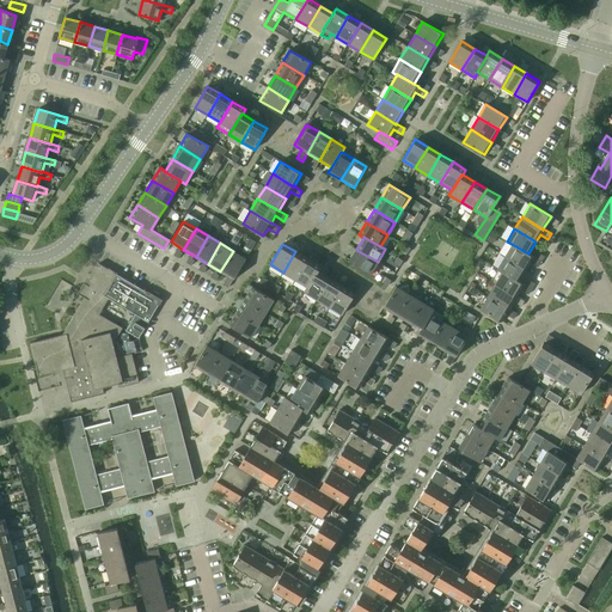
[(512,244),(505,256),(526,269),(530,262),(538,267),(542,261),(536,258),(533,256),(528,254),(512,244)]
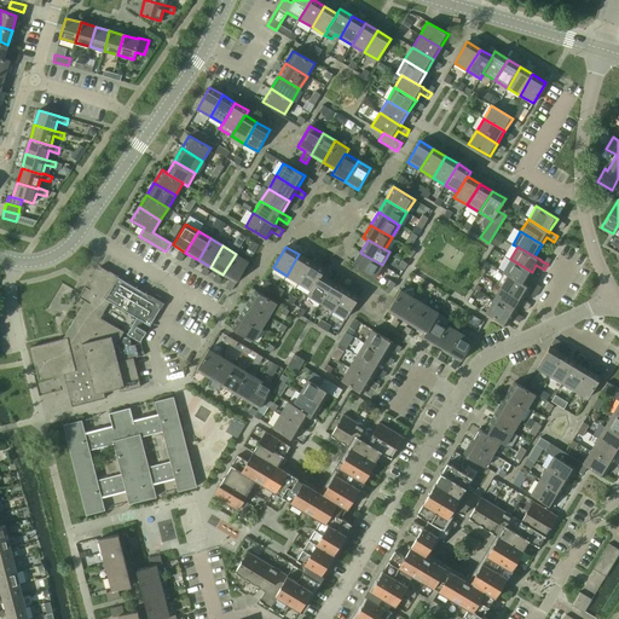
[(353,265),(374,278),(382,265),(360,253),(353,265)]
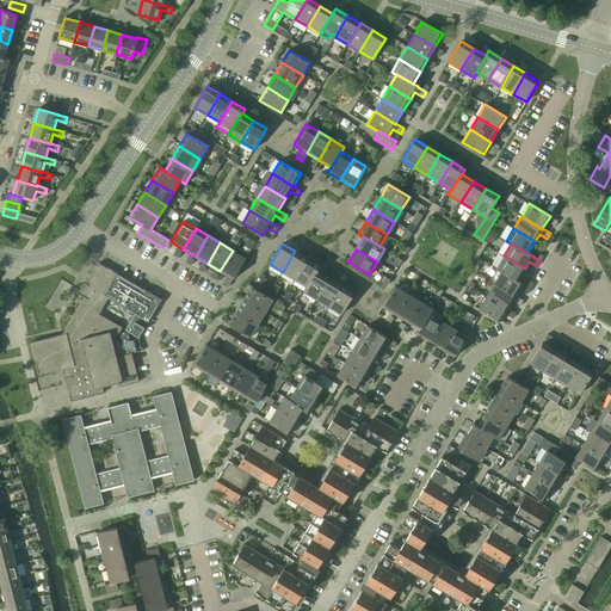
[(220,271),(233,279),(245,258),(233,251),(220,271)]
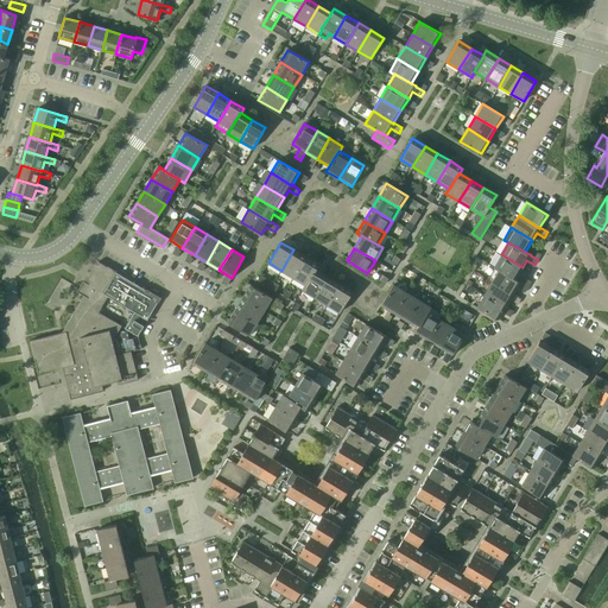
[(282,271),(293,278),(305,257),(293,249),(282,271)]
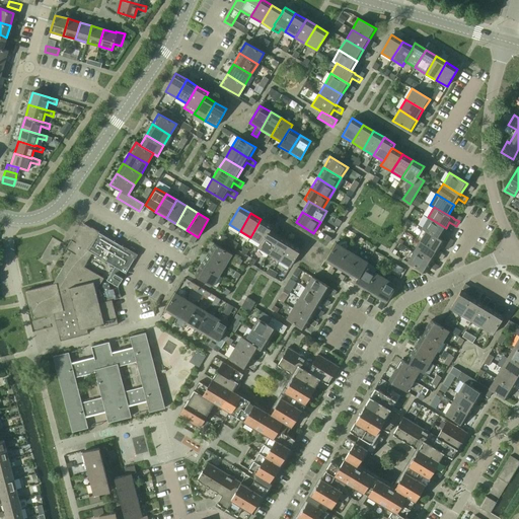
[(422,228),(426,230),(439,238),(446,228),(428,217),(422,228)]
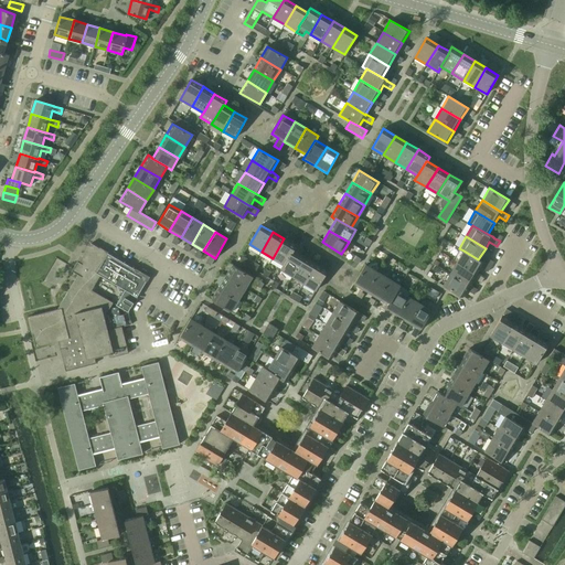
[(273,258),(284,265),(292,251),(294,251),(296,246),(284,238),(273,258)]
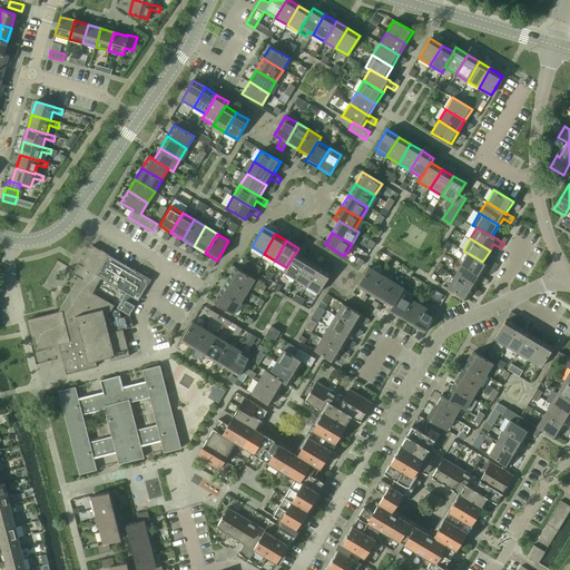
[(65,369),(66,374),(97,366),(96,361),(110,356),(111,361),(129,356),(123,328),(108,333),(105,320),(114,305),(107,302),(91,293),(100,277),(126,293),(117,307),(129,315),(150,279),(146,277),(148,274),(144,271),(141,275),(91,245),(80,265),(78,264),(72,273),(78,277),(58,312),(28,320),(36,350),(59,343),(66,369),(65,369)]
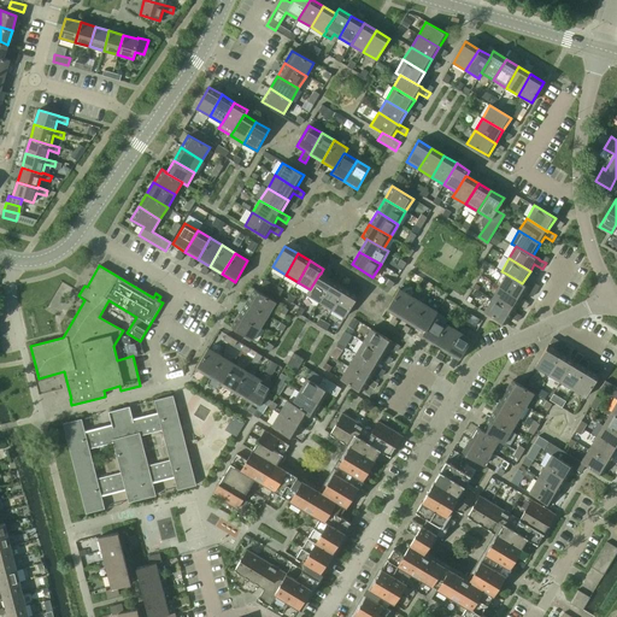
[(499,286),(519,299),(521,298),(524,292),(533,297),(536,291),(530,288),(528,286),(523,283),(522,283),(506,274),(501,271),(494,283),(499,286)]
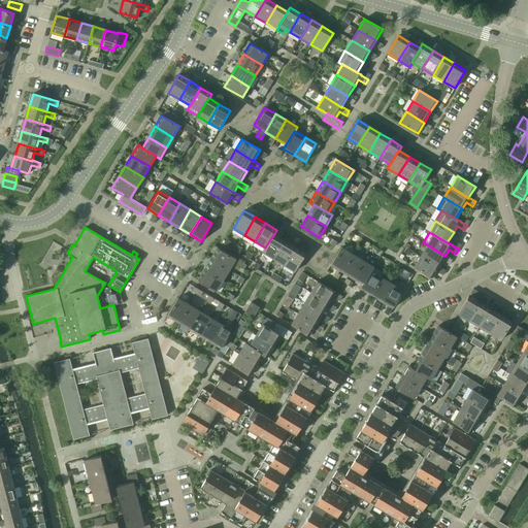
[(262,252),(273,258),(284,240),(274,234),(273,234),(265,248),(262,252)]
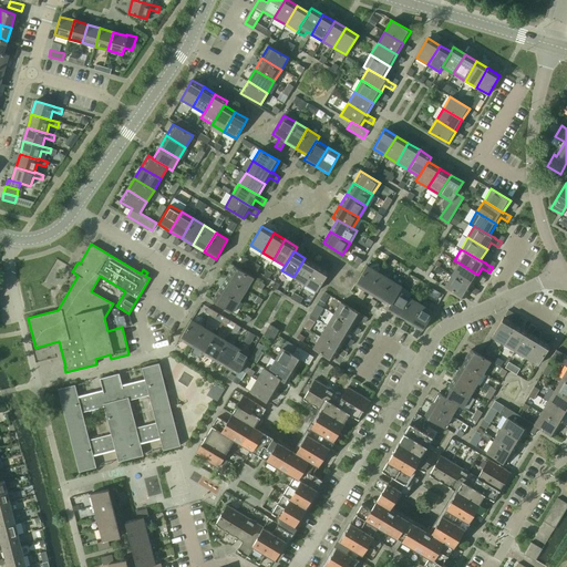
[(294,277),(305,285),(317,265),(305,258),(294,277)]
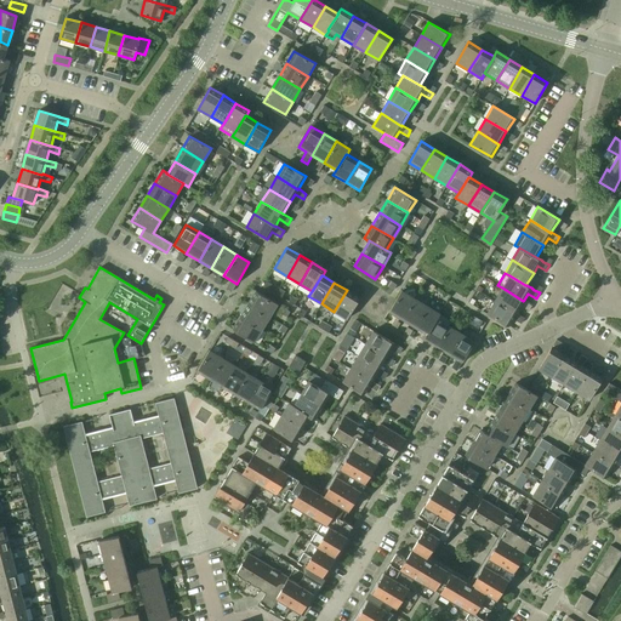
[(502,288),(495,300),(516,313),(520,306),(523,307),(527,302),(524,300),(523,301),(502,288)]
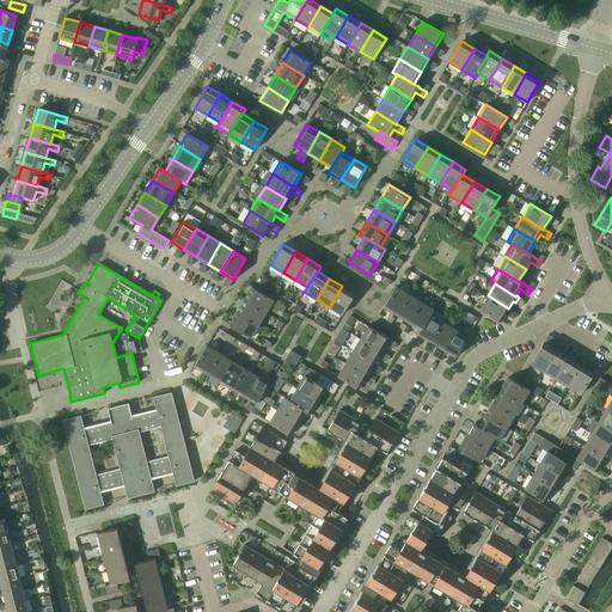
[(329,307),(342,314),(354,293),(342,286),(329,307)]
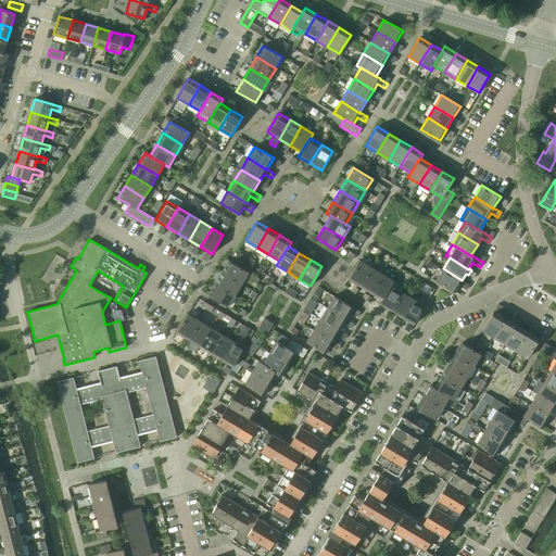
[(359,286),(371,267),(359,260),(348,279),(359,286)]
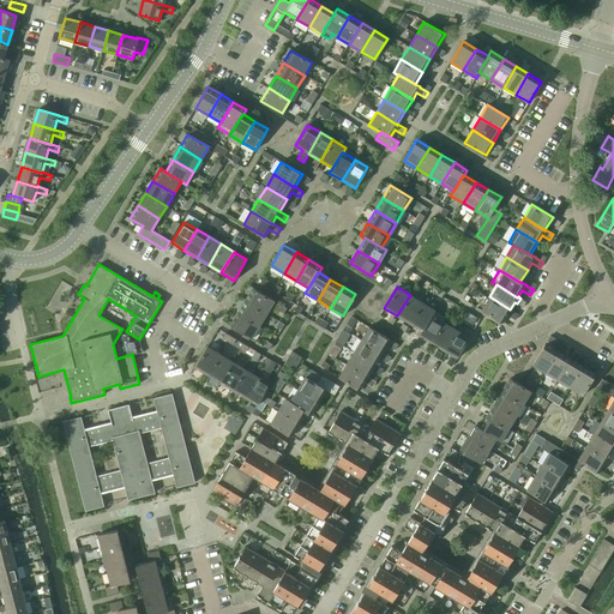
[(246,301),(266,313),(275,301),(253,288),(246,301)]
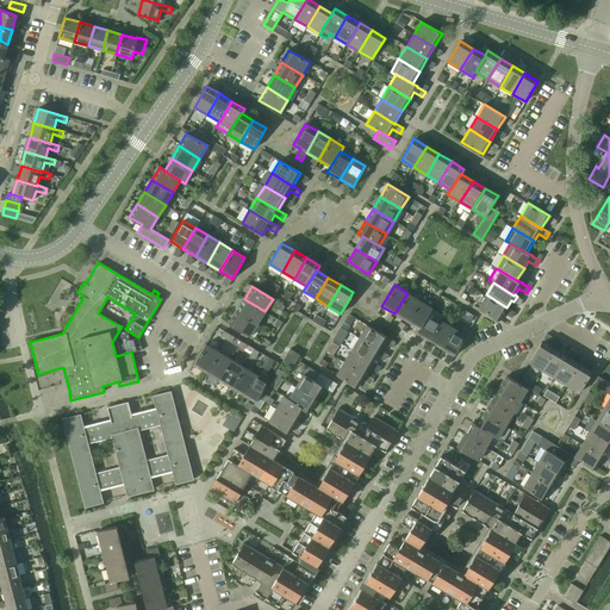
[(406,322),(419,300),(408,293),(394,313),(406,322)]
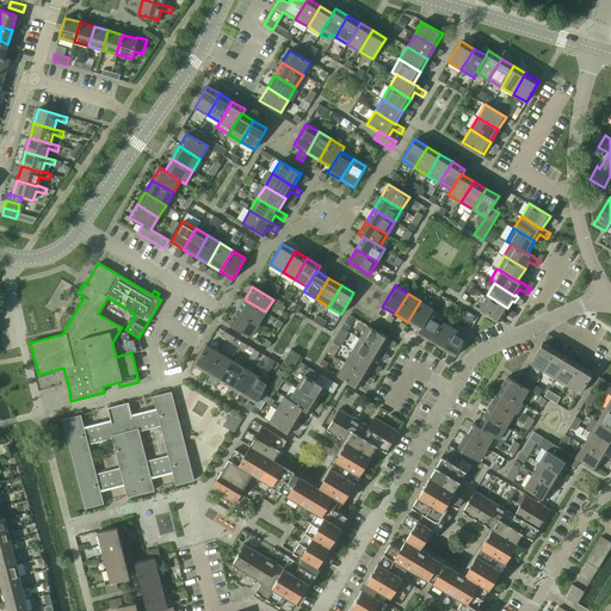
[(479,308),(500,321),(507,308),(487,295),(479,308)]
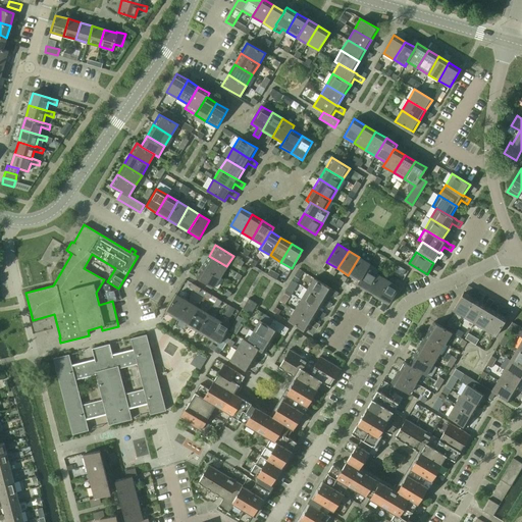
[(202,266),(220,276),(226,266),(209,256),(202,266)]
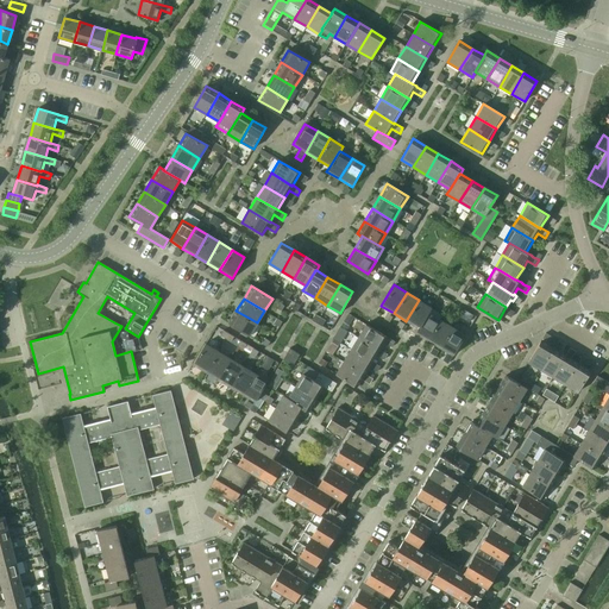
[(428,312),(432,307),(419,300),(406,321),(418,327),(419,328),(428,312)]
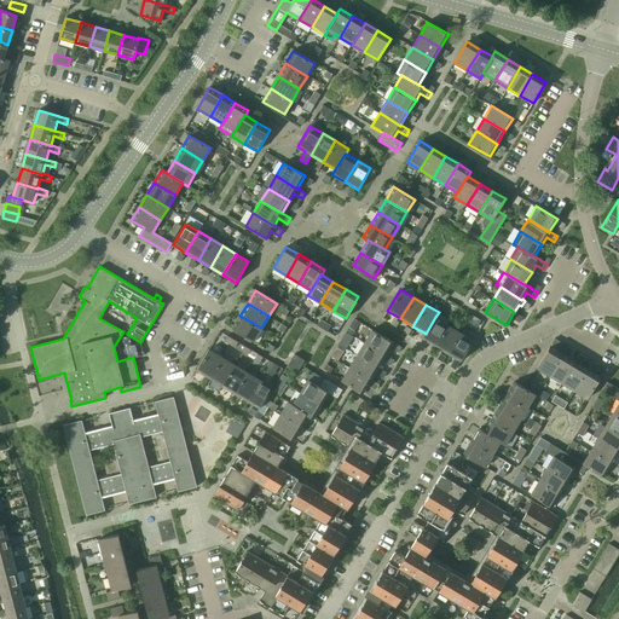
[(232,328),(254,341),(261,328),(239,316),(232,328)]
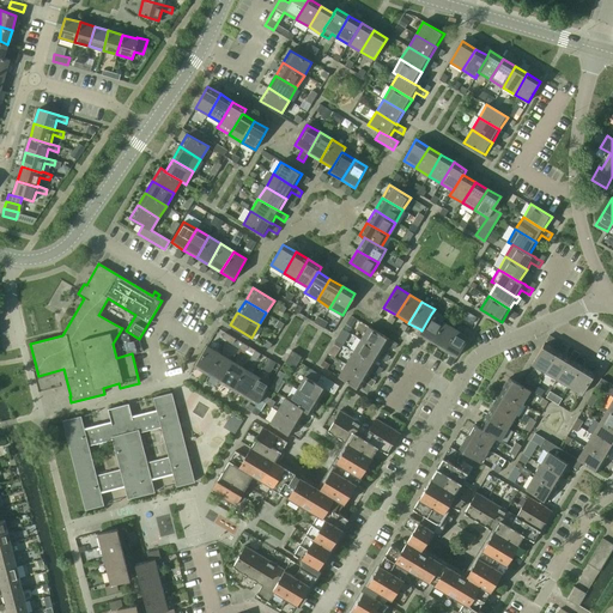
[(438,329),(443,321),(431,314),(422,331),(420,329),(419,333),(418,335),(430,343),(438,329)]
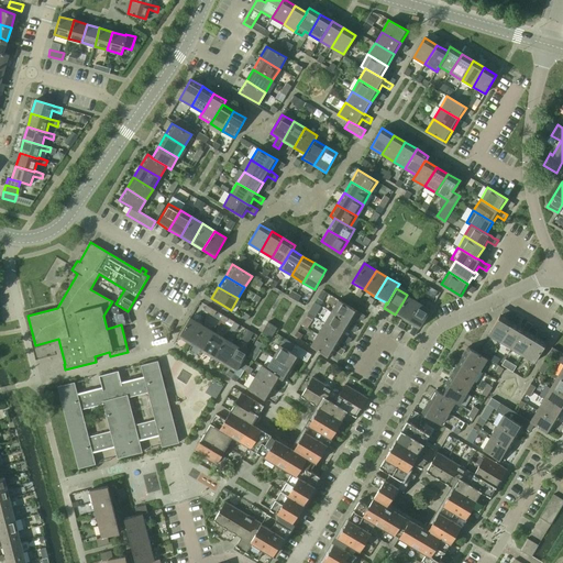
[(395,315),(407,321),(418,301),(407,295),(403,302),(395,315)]
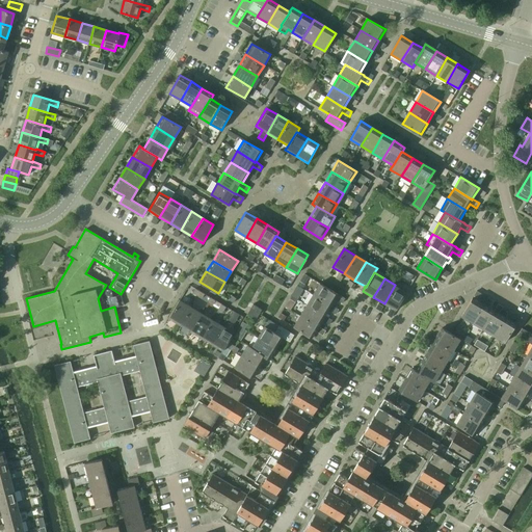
[(319,283),(313,294),(331,306),(338,294),(319,283)]
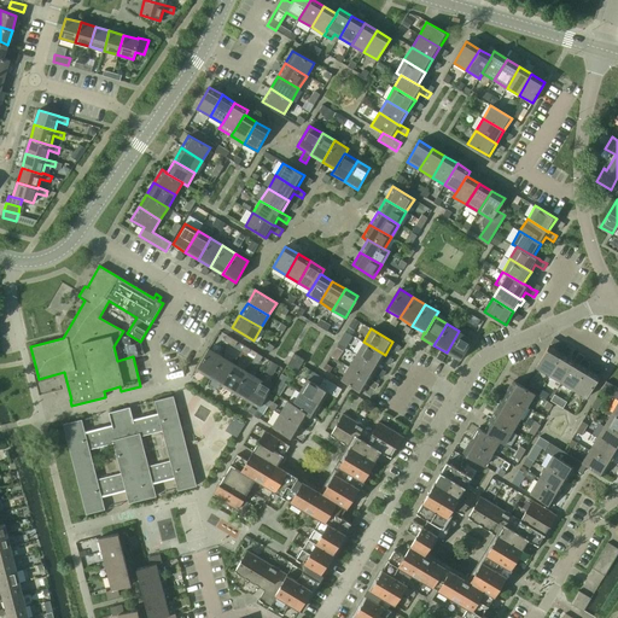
[(447,353),(460,361),(472,339),(459,331),(447,353)]
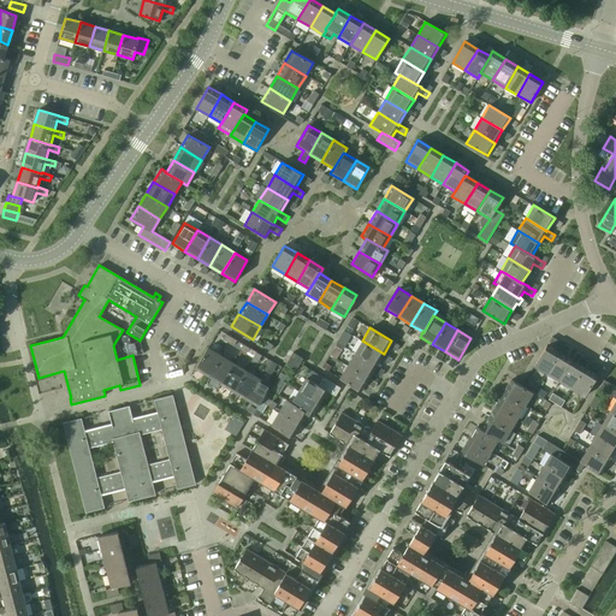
[(362,341),(355,353),(375,366),(384,354),(362,341)]
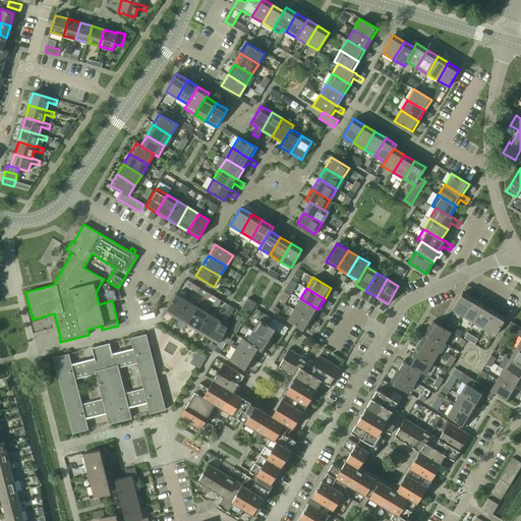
[(452,309),(463,315),(473,298),(463,291),(452,309)]
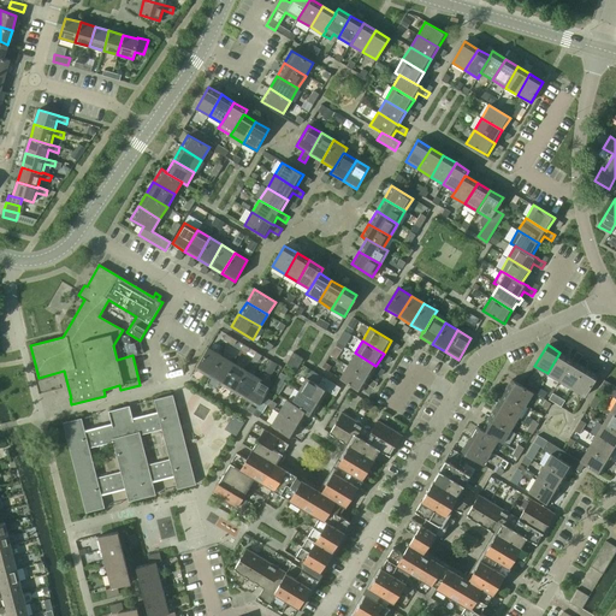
[(195,368),(208,375),(220,355),(208,347),(195,368)]
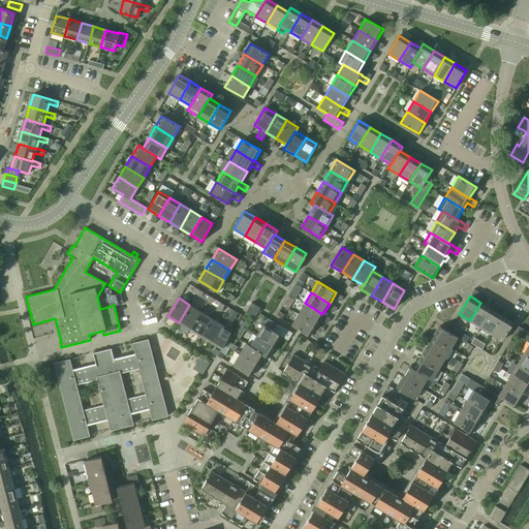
[(245,313),(254,318),(260,308),(251,303),(245,313)]
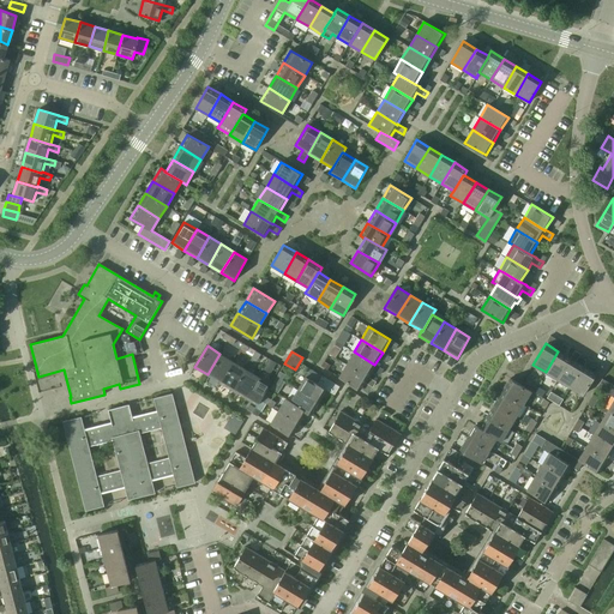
[(354,351),(347,365),(367,377),(374,365),(354,351)]
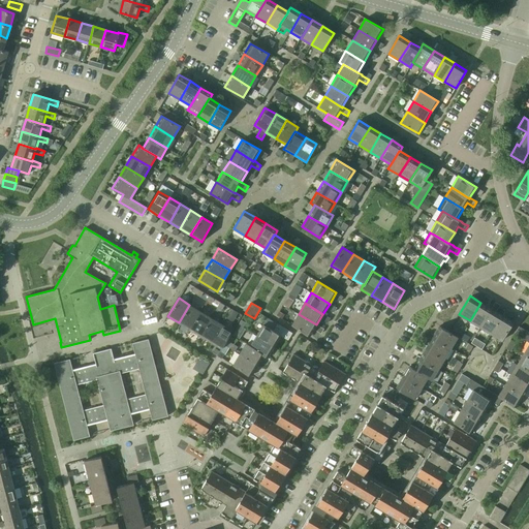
[(470,320),(480,328),(491,309),(480,303),(470,320)]
